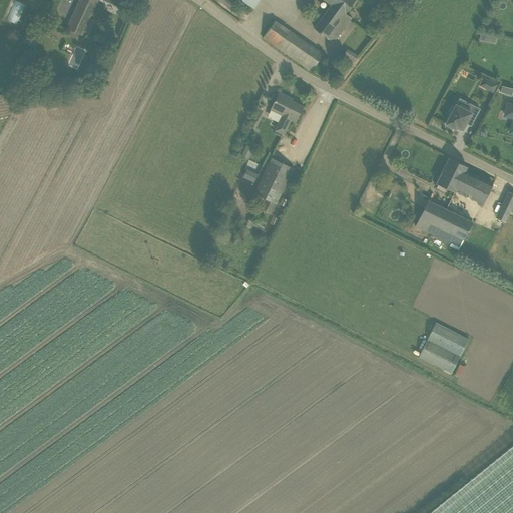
[(81,35),(83,32),(97,0),(79,0),(67,28),(69,29),(78,34),(81,35)]
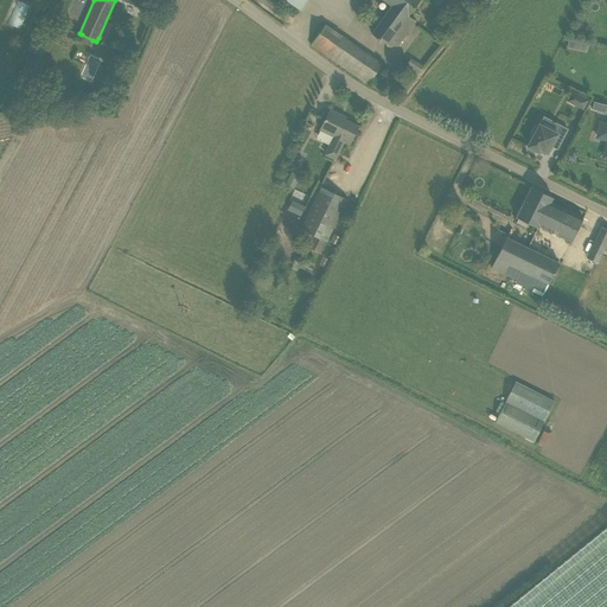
[(285,0),(301,11),(307,0),(285,0)]
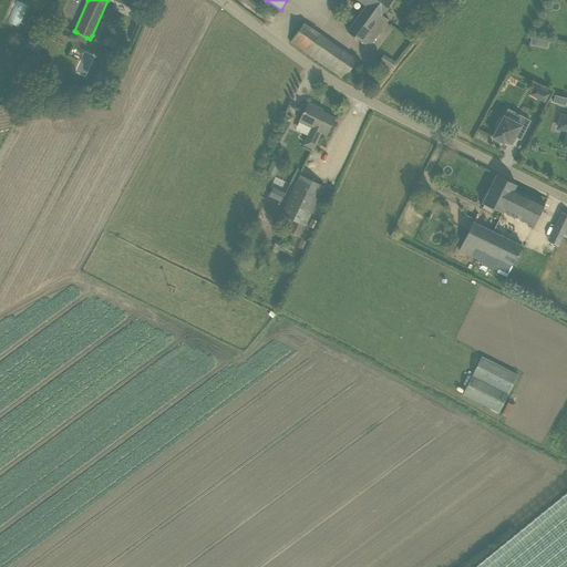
[(391,0),(359,0),(367,4),(361,11),(383,27),(388,20),(381,14),(391,0)]
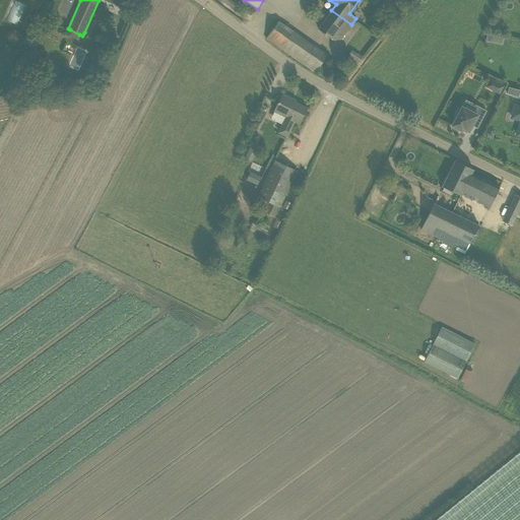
[(351,24),(331,10),(318,29),(337,44),(351,24)]
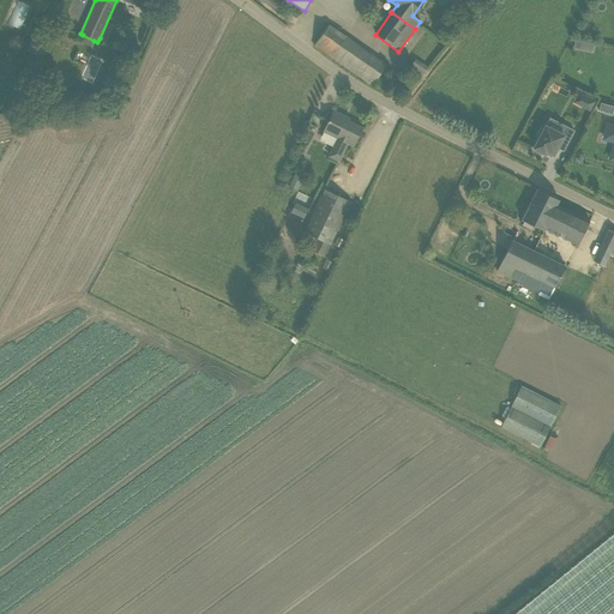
[(331,58),(372,86),(386,66),(345,37),(331,58)]
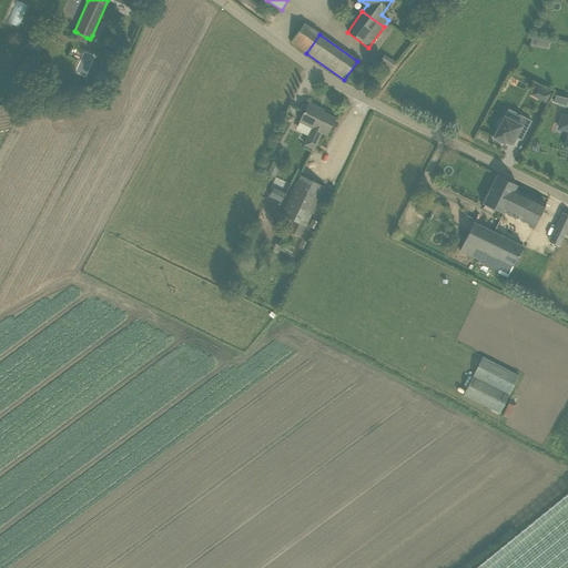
[(530,44),(547,48),(548,41),(531,38),(530,44)]
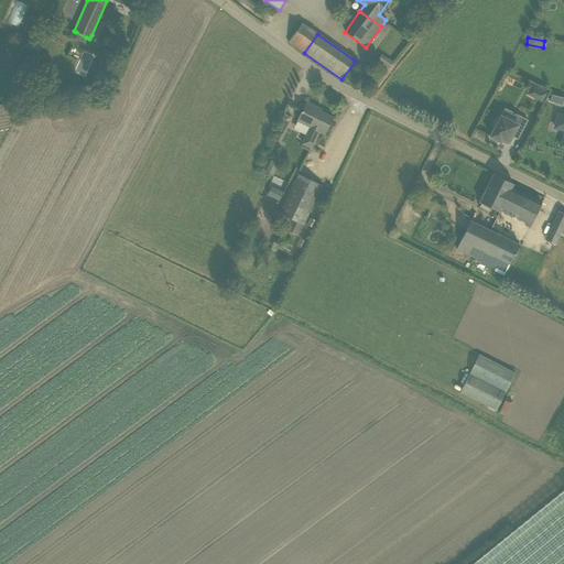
[(49,93),(53,84),(44,79),(40,88),(49,93)]
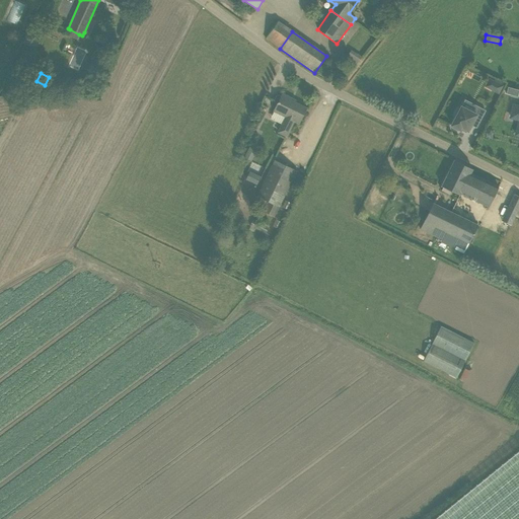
[(502,85),(488,78),(484,87),(499,94),(503,86),(502,85)]
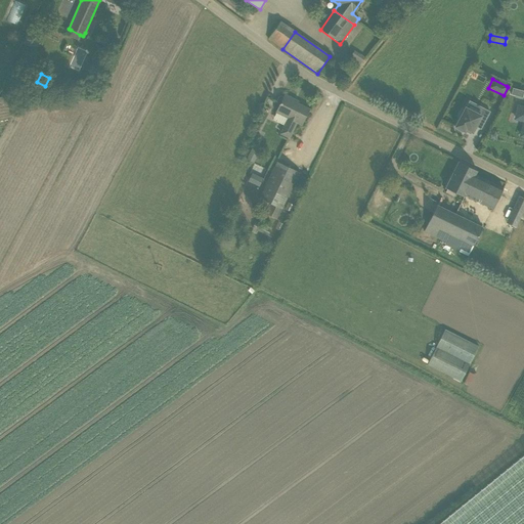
[(523,91),(523,90),(513,88),(511,94),(522,98),(523,91)]
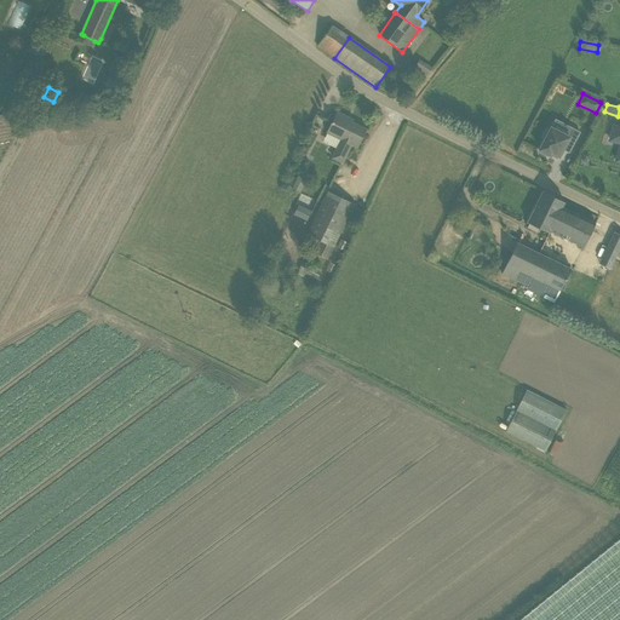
[(346,118),(337,113),(336,115),(333,114),(329,115),(327,120),(328,124),(331,125),(327,133),(342,139),(333,158),(343,162),(351,144),(357,148),(366,130),(346,120),(346,118)]
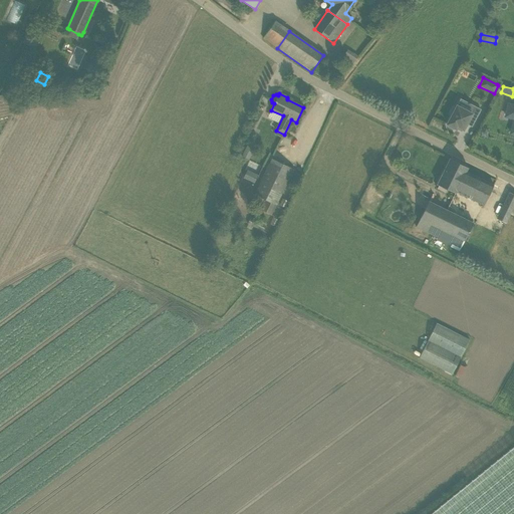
[(456,130),(456,129),(457,126),(463,130),(468,122),(473,124),(481,109),(474,105),(470,113),(457,106),(456,108),(454,107),(451,113),(453,114),(447,124),(449,125),(448,126),(454,130),(455,129),(456,130)]
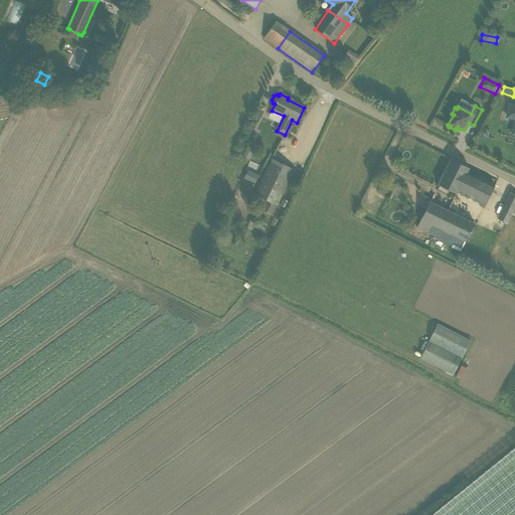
[(249,160),(255,149),(247,146),(242,157),(249,160)]
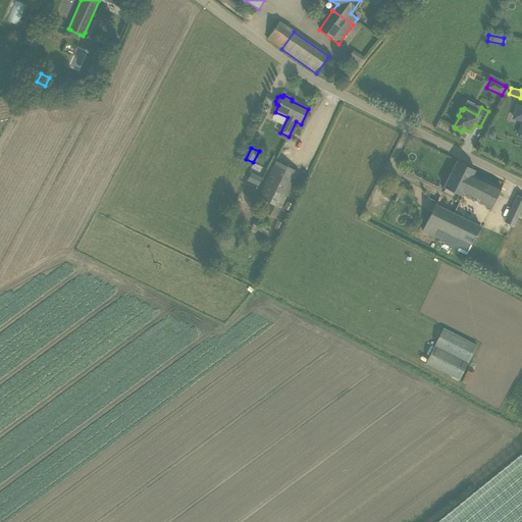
[(275,218),(298,171),(276,161),(258,198),(269,203),(264,213),(275,218)]
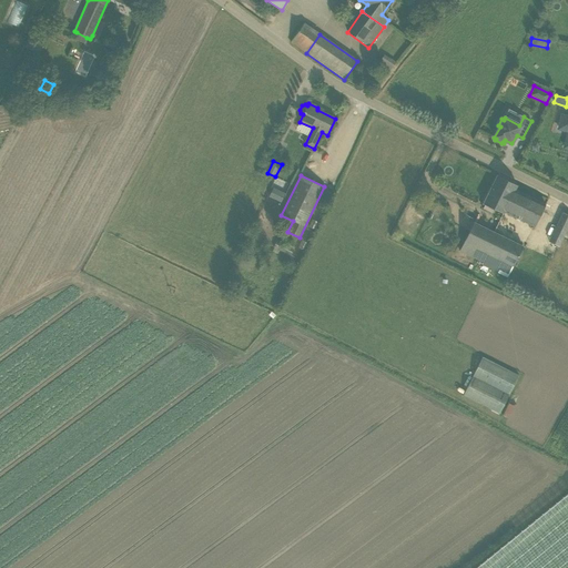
[(535,226),(545,204),(515,190),(517,185),(497,175),(483,204),(485,205),(484,209),(490,212),(493,209),(503,213),(504,212),(535,226)]
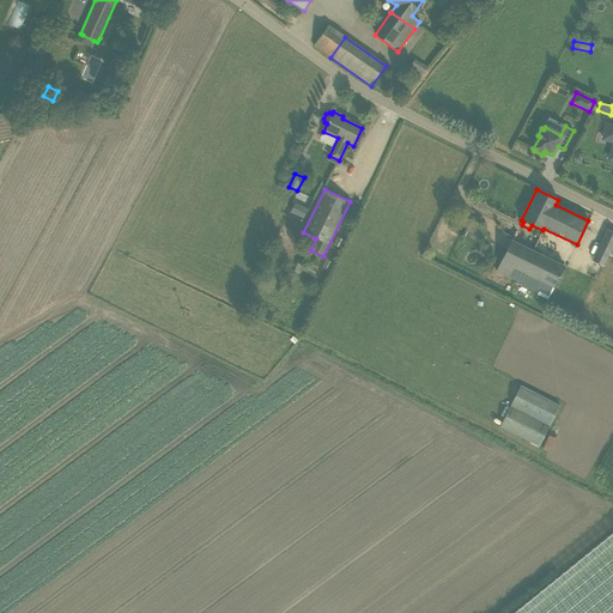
[(308,208),(295,202),(290,212),(303,218),(308,208)]
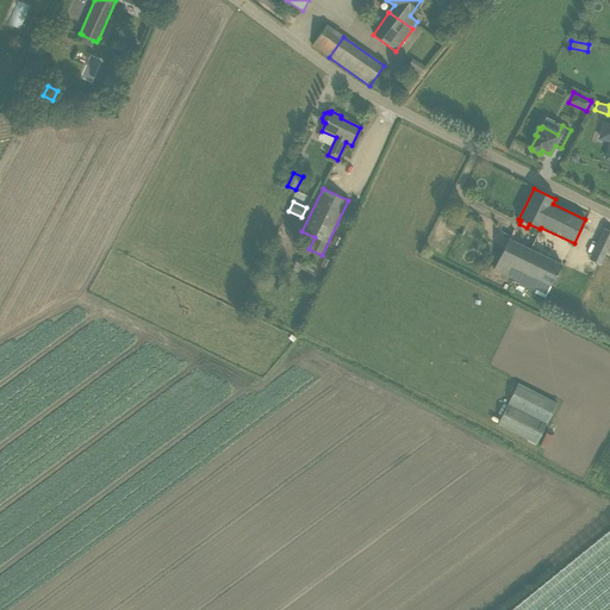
[(609,243),(609,231),(605,229),(590,260),(601,265),(609,243)]
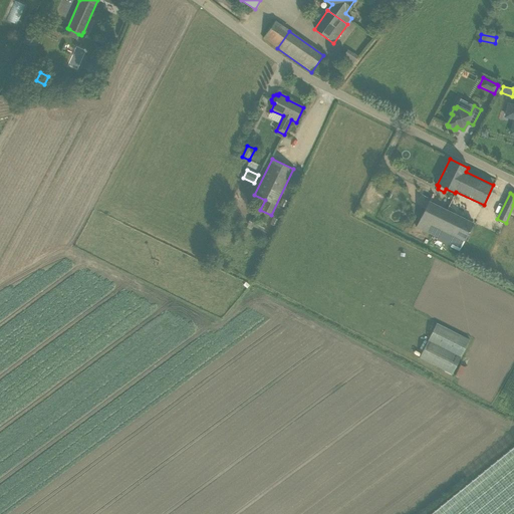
[(282,199),(279,205),(285,208),(288,202),(282,199)]
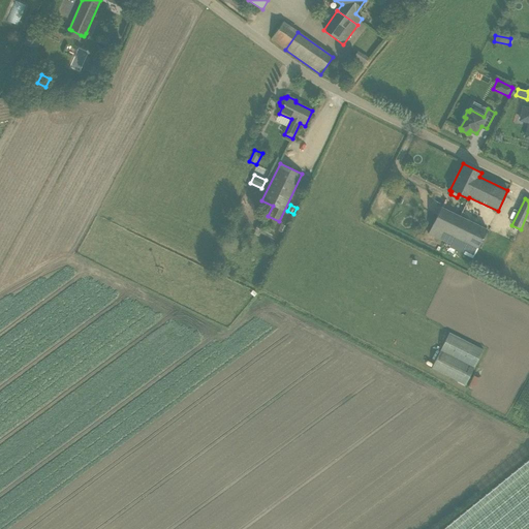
[(474,256),(479,246),(487,229),(441,207),(428,234),(474,256)]
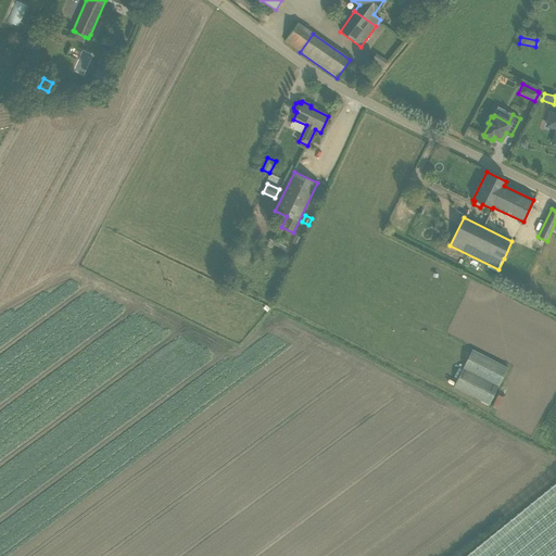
[(295,235),(292,242),(299,245),(302,239),(295,235)]
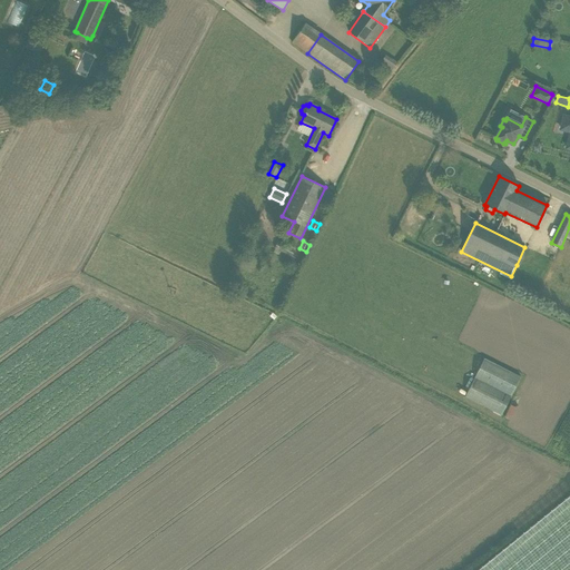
[(274,248),(292,256),(295,249),(277,242),(274,248)]
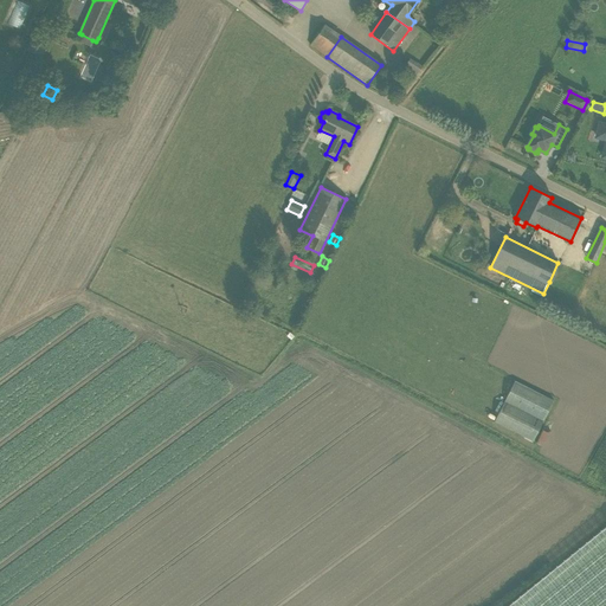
[(554,401),(515,382),(495,423),(534,442),(554,401)]
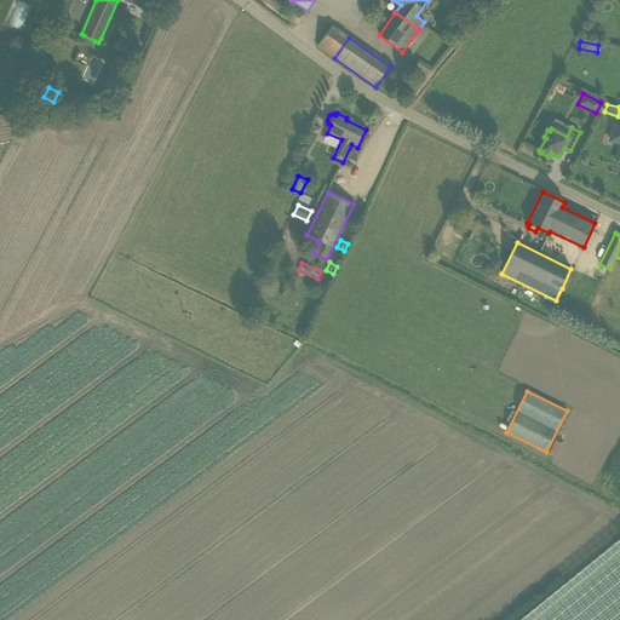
[(619,619),(619,538),(518,619),(619,619)]
